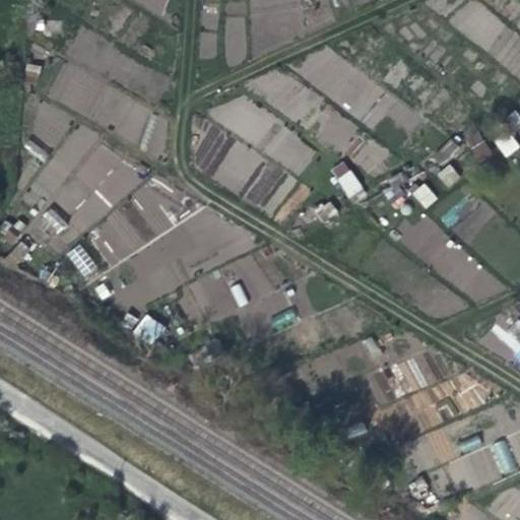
[(495,141),(505,157),(519,147),(510,132),(495,141)]
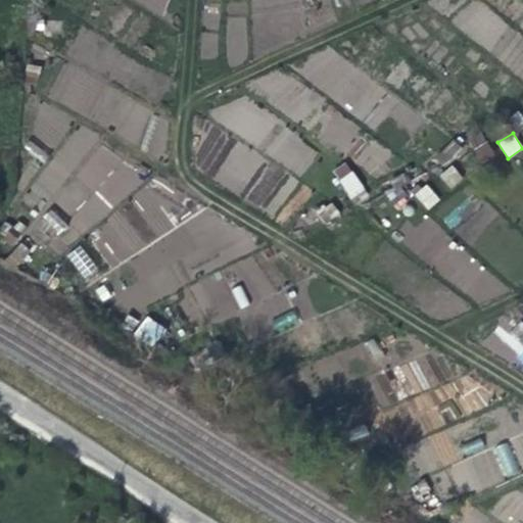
[(473,148),(479,162),(494,156),(488,142),(473,148)]
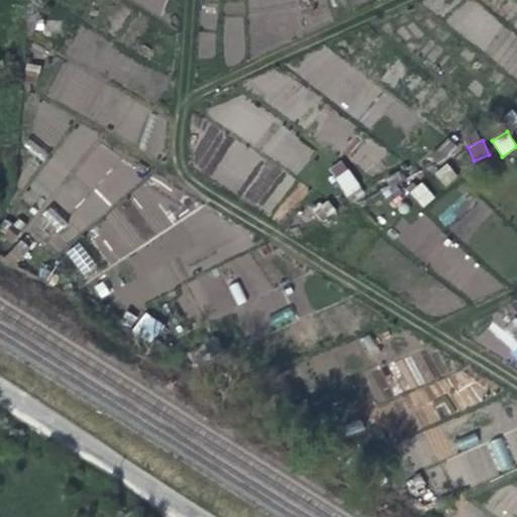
[(346,198),(360,190),(342,160),(328,168),(346,198)]
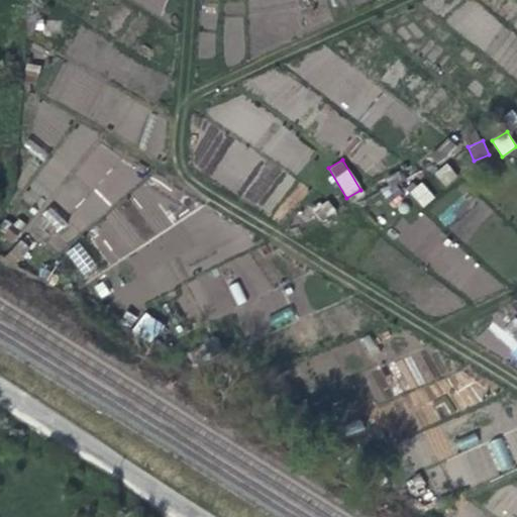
[(434,171),(442,187),(457,179),(448,163),(434,171)]
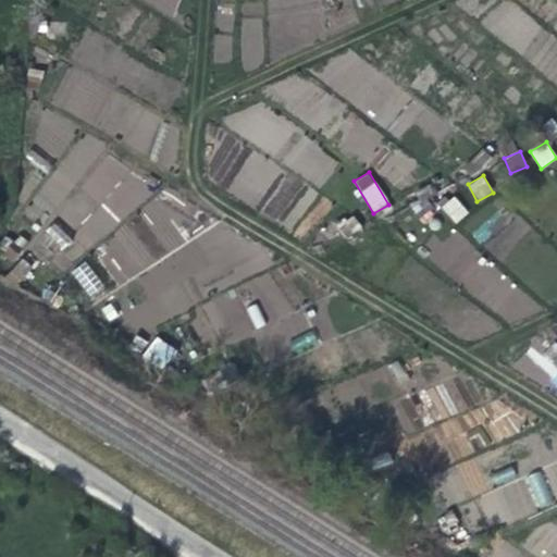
[(457,196),(441,205),(453,223),(468,214),(457,196)]
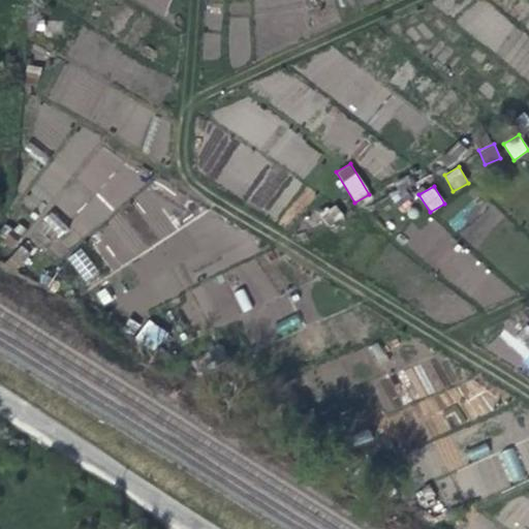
[(328,226),(343,218),(336,205),(320,212),(328,226)]
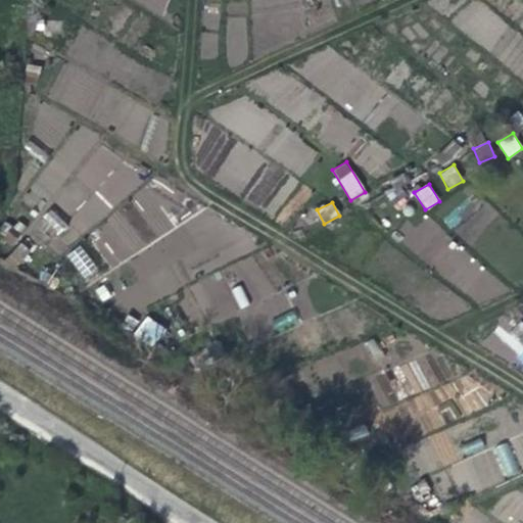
[(52,238),(67,228),(55,209),(39,220),(52,238)]
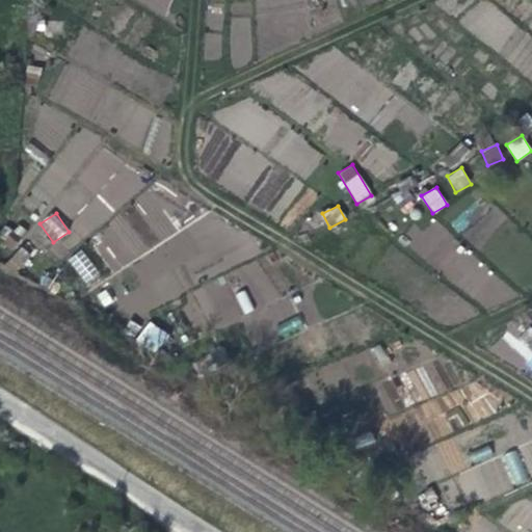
[(11,243),(18,234),(7,228),(2,237),(11,243)]
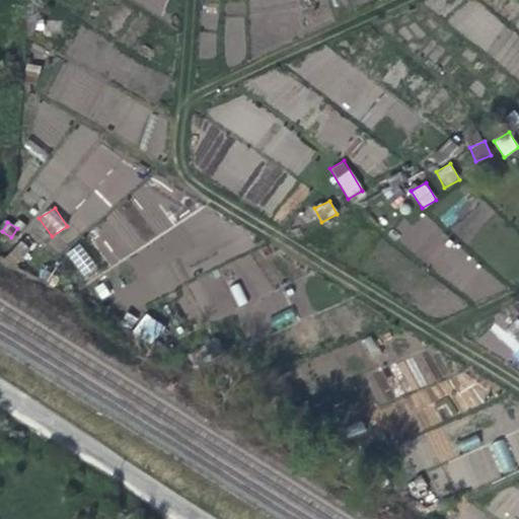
[(81,243),(66,252),(82,279),(97,270),(81,243)]
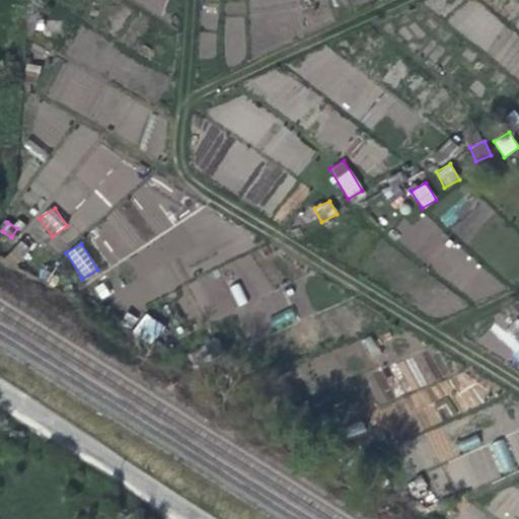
[(239,283),(224,288),(218,271),(190,282),(203,317),(246,301),(239,283)]
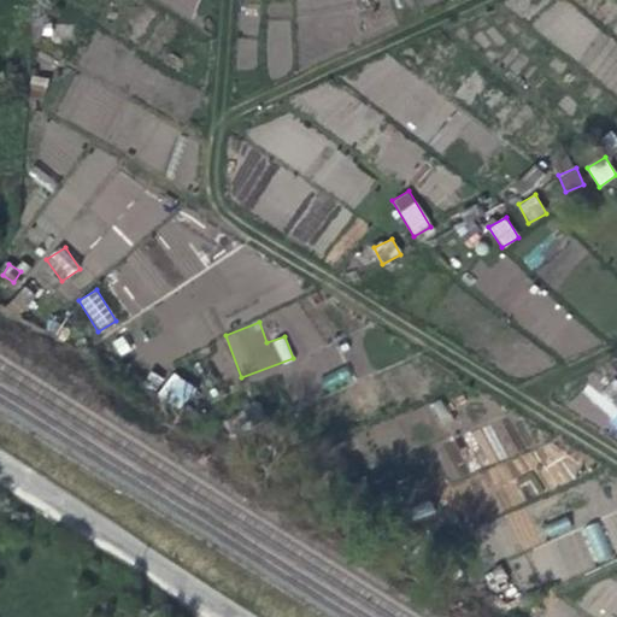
[(573,412),(616,430),(616,377),(592,368),(573,412)]
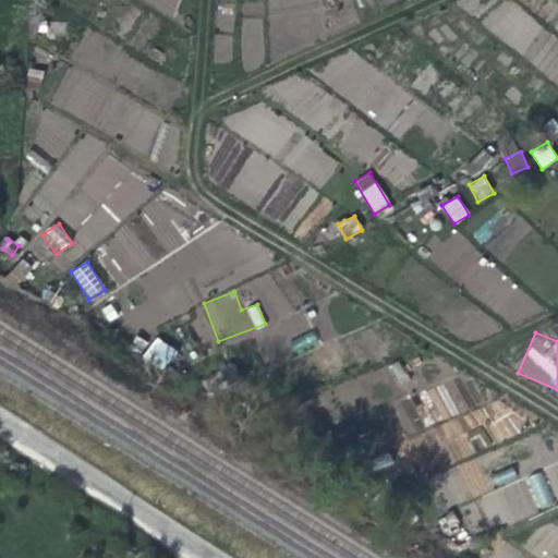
[(160,372),(178,353),(159,337),(142,354),(160,372)]
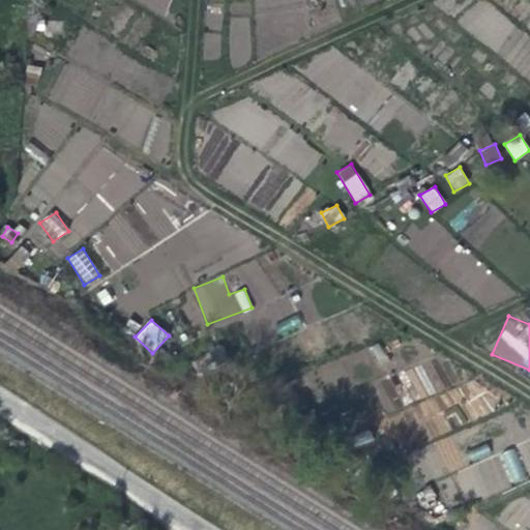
[(513,447),(498,454),(510,484),(526,477),(513,447)]
